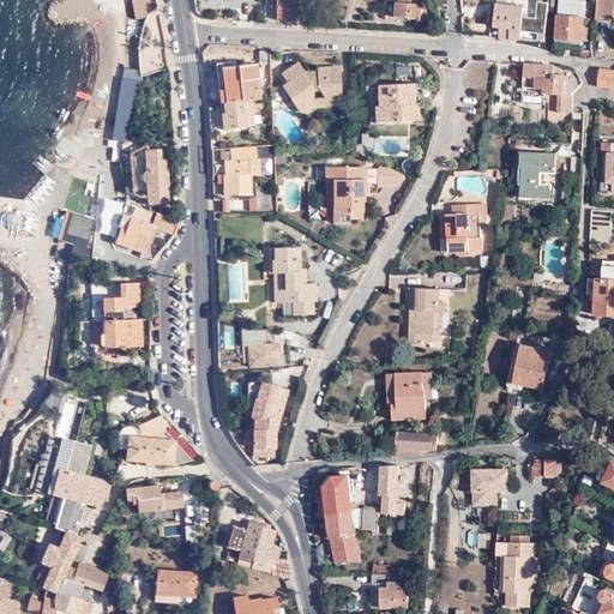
[(276,0),(277,18),(298,18),(296,0),(276,0)]
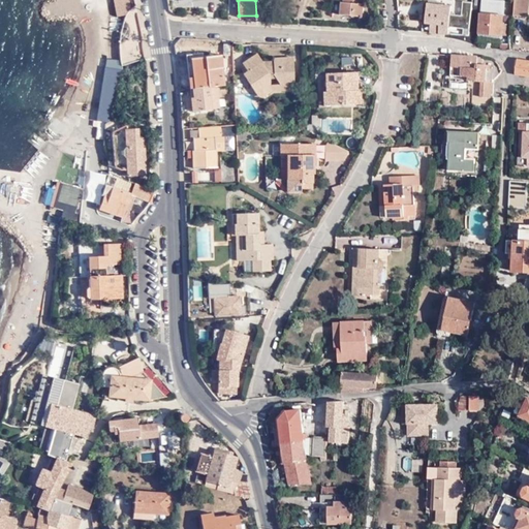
[(362,0),(343,0),(343,2),(340,2),(340,16),(361,17),(361,20),(365,20),(366,12),(361,12),(362,0)]
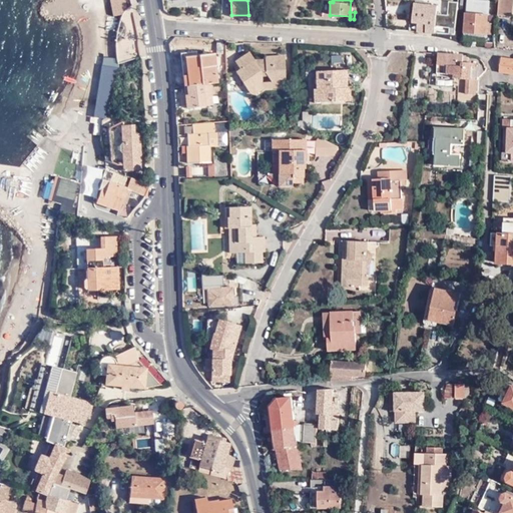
[(486,34),(487,33),(487,23),(488,1),(470,0),(467,0),(467,13),(465,12),(464,32),(486,34)]
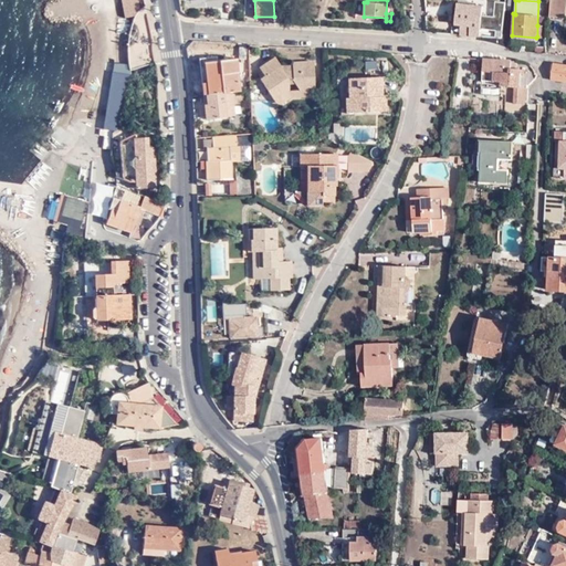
[(565,18),(565,0),(551,0),(549,17),(565,18)]
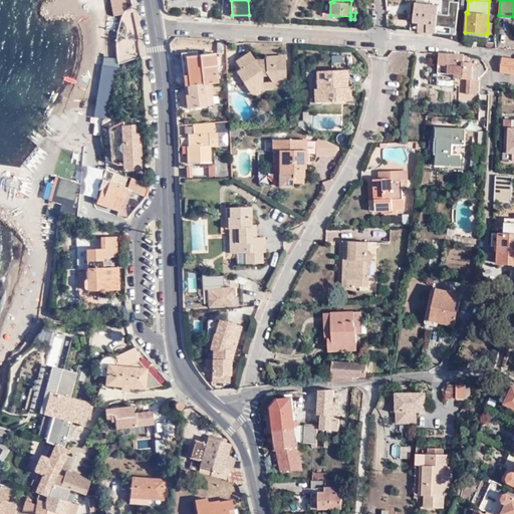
[(428,32),(436,33),(437,22),(438,9),(442,9),(444,9),(445,6),(416,4),(415,22),(419,23),(428,23),(428,32)]
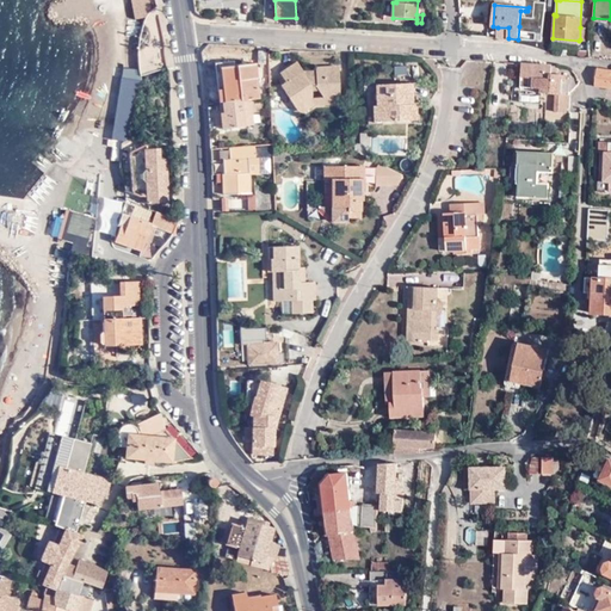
[(144,20),(156,18),(154,7),(148,14),(144,20)]
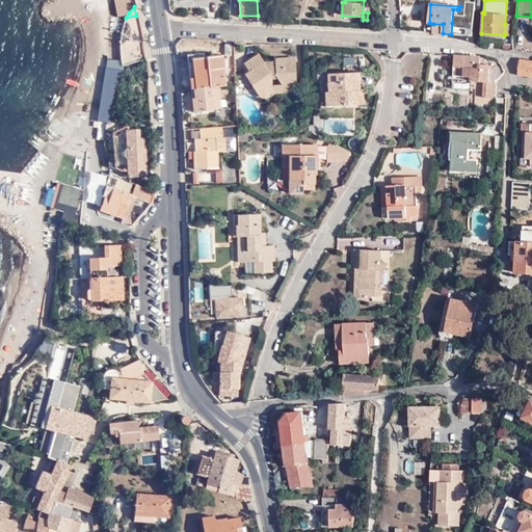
[(120,60),(122,67),(123,63),(142,46),(139,21),(137,21),(136,16),(126,18),(121,33),(124,34),(124,40),(120,40),(120,49),(122,49),(123,60),(120,60)]
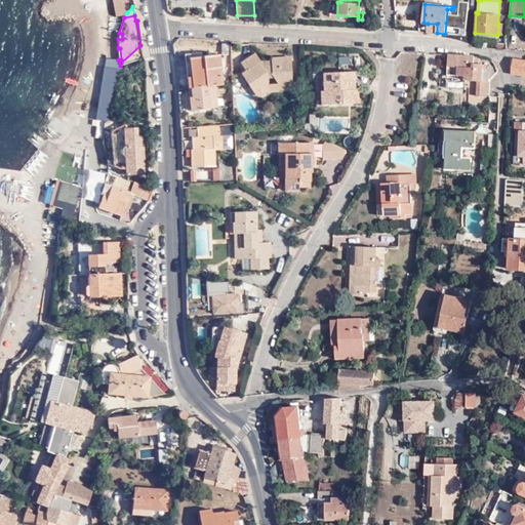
[(428,24),(427,33),(437,33),(437,24),(428,24)]
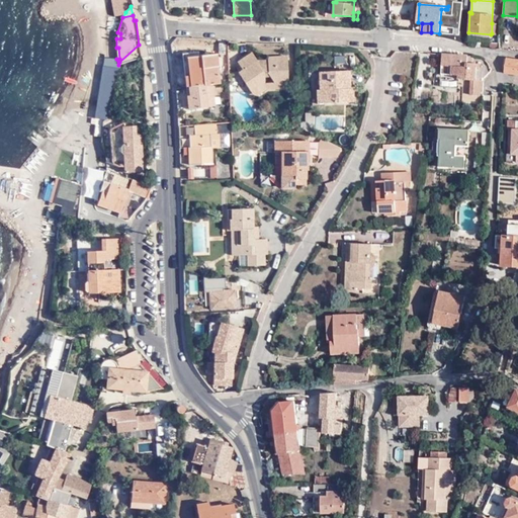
[(119,62),(118,65),(141,59),(139,45),(119,62)]
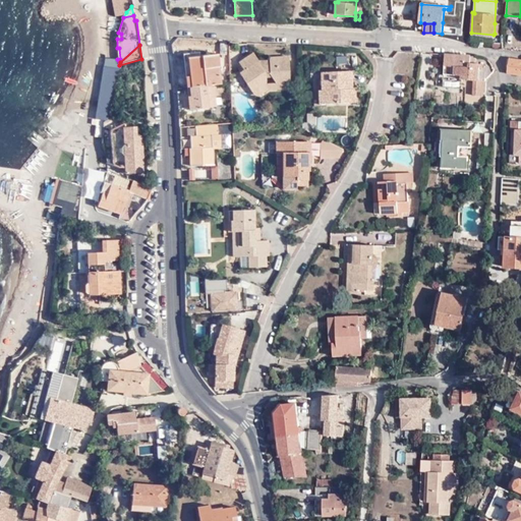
[(183,54),(185,76),(190,75),(188,58),(199,56),(199,52),(183,54)]
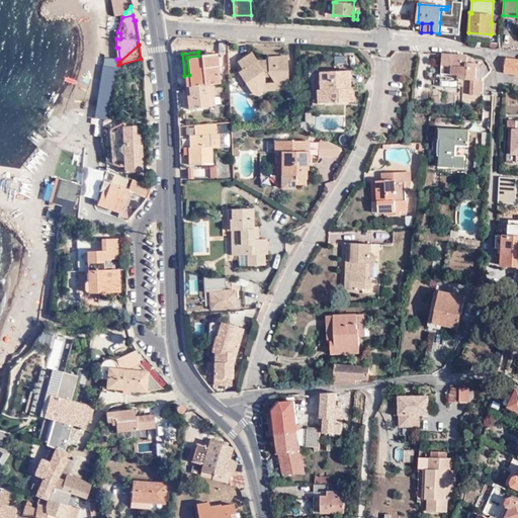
[(273,83),(287,83),(286,57),(267,58),(267,61),(267,66),(263,66),(263,64),(257,65),(257,61),(251,53),(238,62),(242,70),(238,73),(251,92),(263,84),(263,74),(268,74),(273,83)]
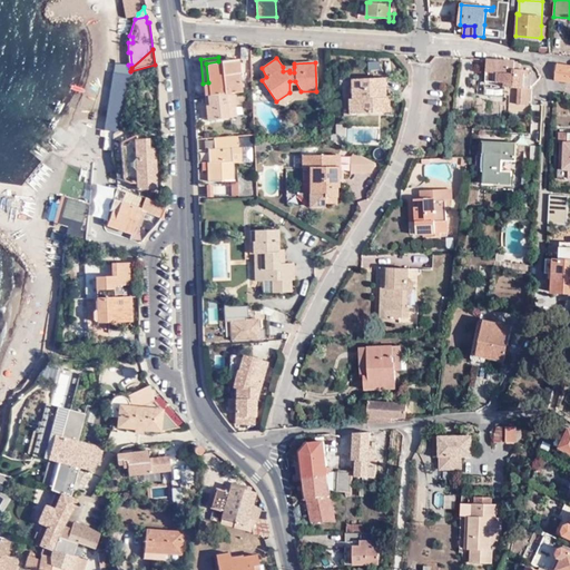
[(204,97),(234,94),(241,92),(236,59),(218,61),(206,64),(208,82),(203,84),(204,97)]
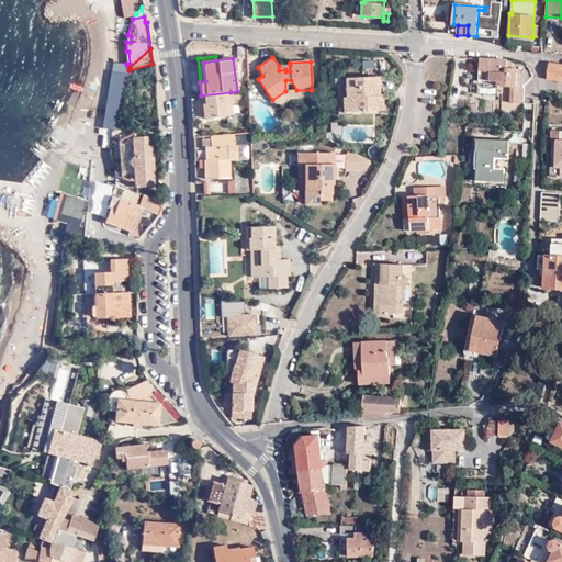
[(513,69),(513,60),(482,59),(480,81),(498,82),(498,87),(512,87),(512,103),(521,104),(521,100),(524,101),(525,83),(528,81),(526,80),(520,72),(519,69),(513,69)]
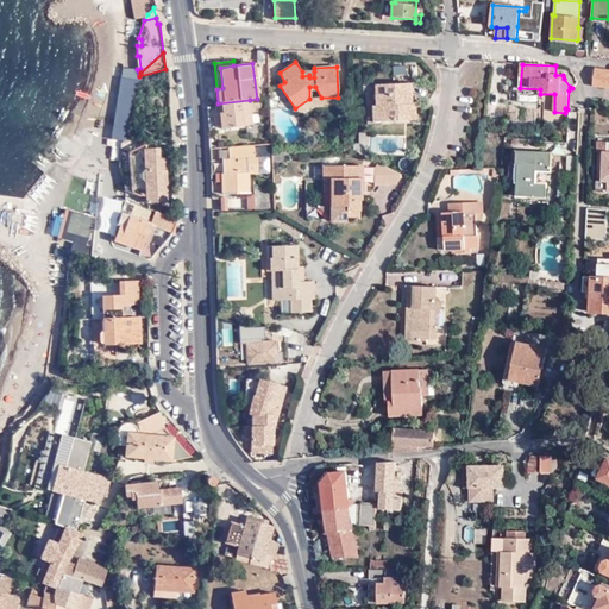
[(608,70),(598,70),(597,70),(595,85),(608,87),(608,70)]
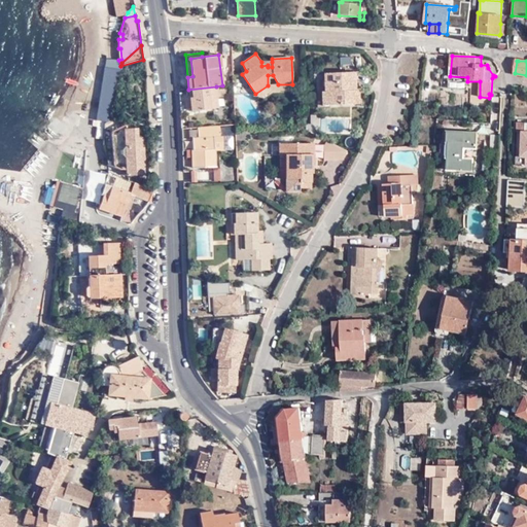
[(490,65),(487,65),(488,68),(493,75),(495,76),(498,73),(496,68),(490,68),(490,65)]
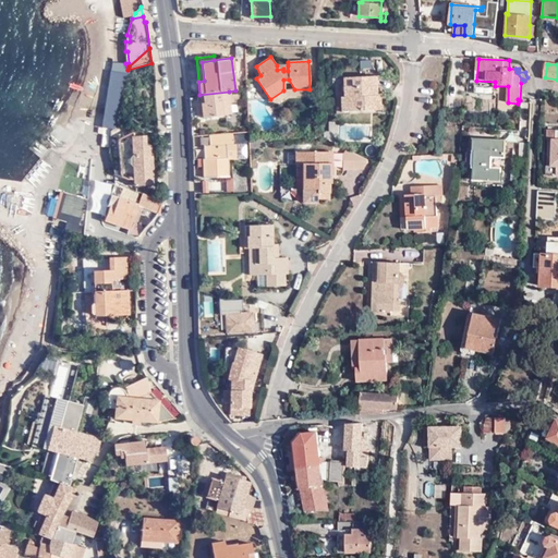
[(341,112),(376,110),(376,96),(377,96),(376,76),(343,77),(343,98),(340,98),(341,112)]
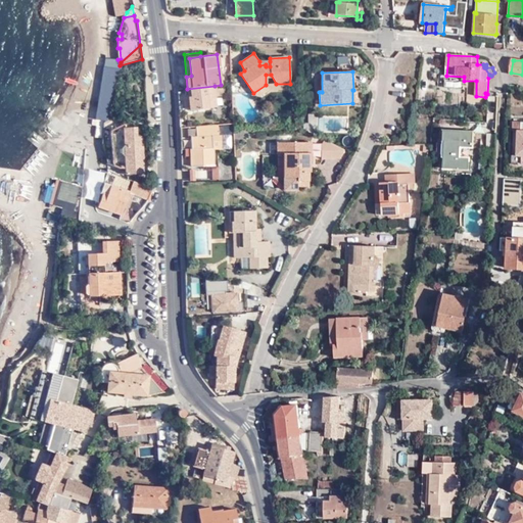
[(291,90),(290,84),(276,84),(266,85),(253,93),(256,98),(269,92),(291,90)]
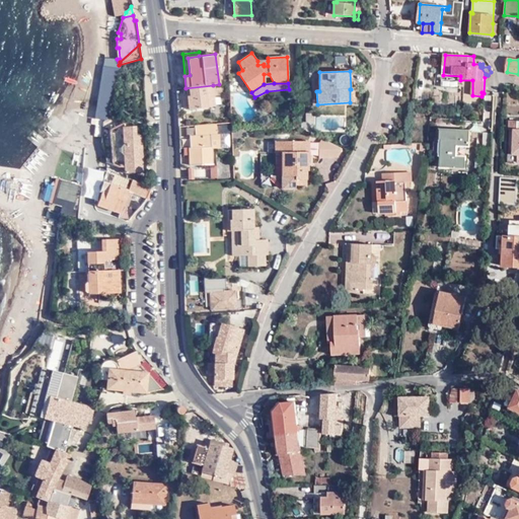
[(176,93),(177,110),(208,107),(208,106),(215,105),(213,85),(186,88),(187,92),(176,93)]
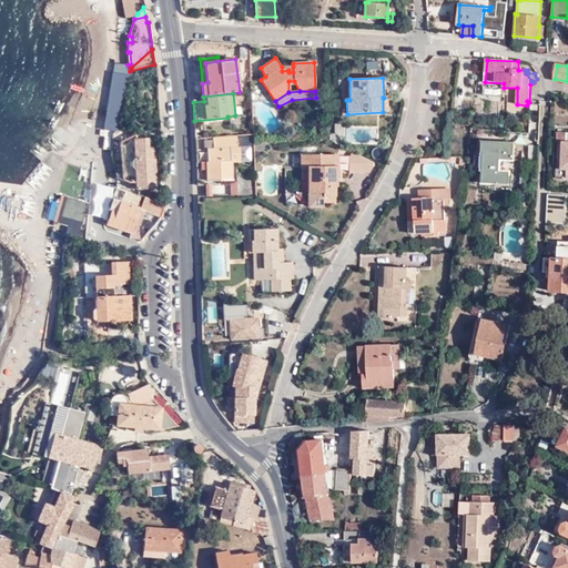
[(567,132),(558,132),(558,141),(563,141),(563,163),(561,169),(564,169),(564,178),(567,178),(567,132)]
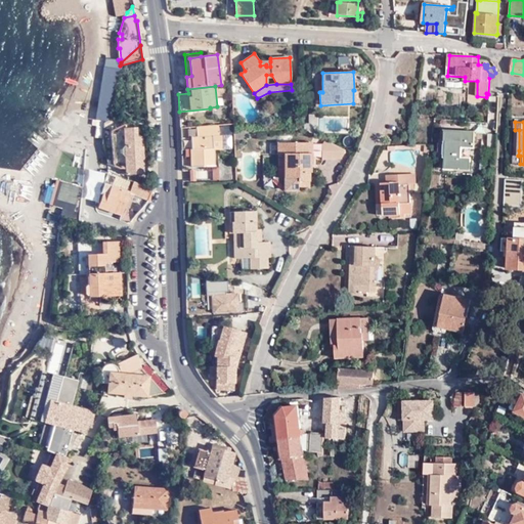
[(181,138),(182,147),(191,147),(191,148),(192,155),(192,167),(213,166),(214,166),(214,148),(213,134),(218,134),(218,125),(198,127),(198,137),(181,138)]
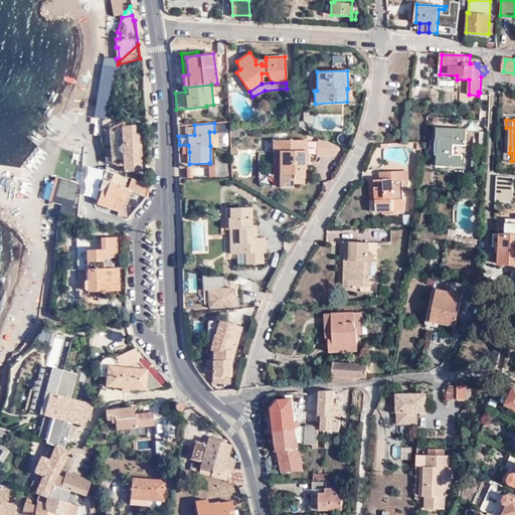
[(125,172),(140,171),(139,163),(141,163),(139,134),(134,135),(134,126),(122,126),(123,144),(121,147),(121,151),(124,155),(125,172)]
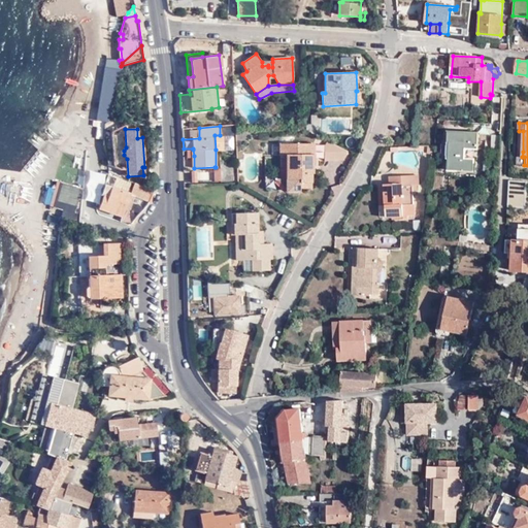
[(451,133),(450,147),(454,147),(454,156),(450,156),(448,171),(473,172),(473,160),(464,159),(465,149),(477,149),(479,134),(451,133)]
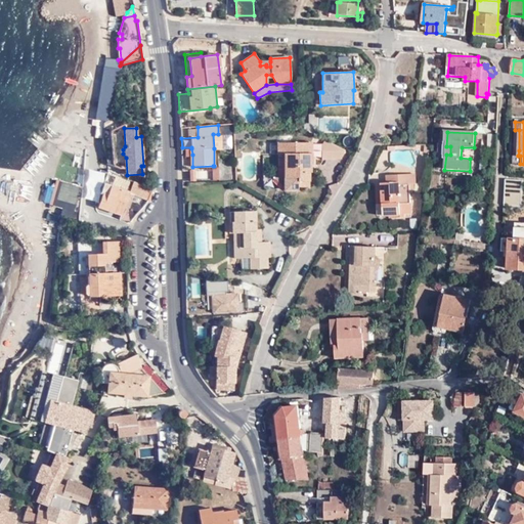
[(221,134),(218,134),(213,134),(214,148),(221,148),(221,134)]
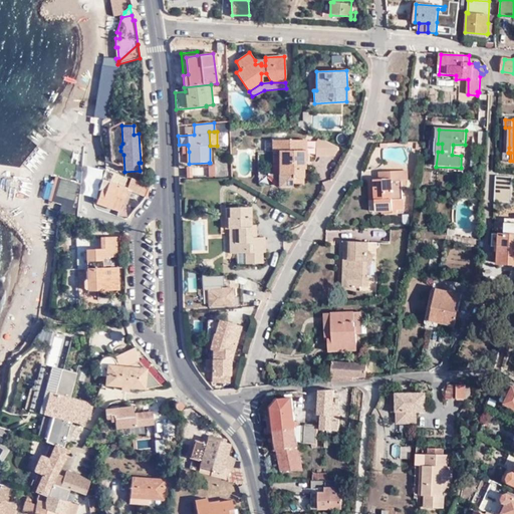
[(479,146),(484,146),(488,146),(488,132),(480,133),(479,146)]
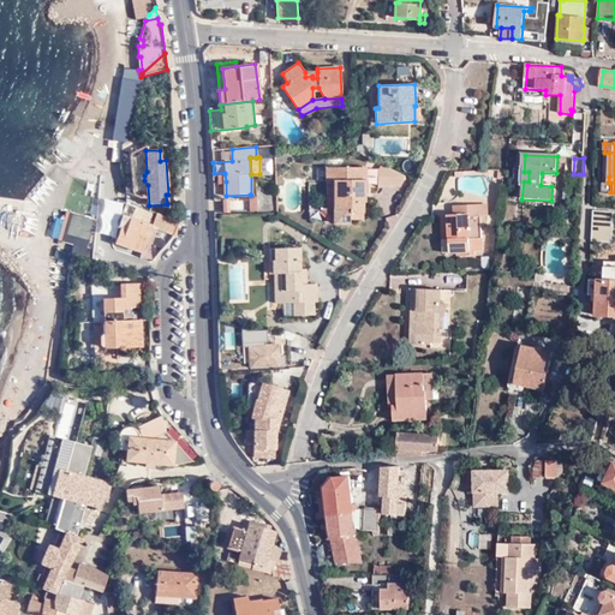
[(400,186),(405,177),(381,165),(377,172),(377,187),(400,186)]
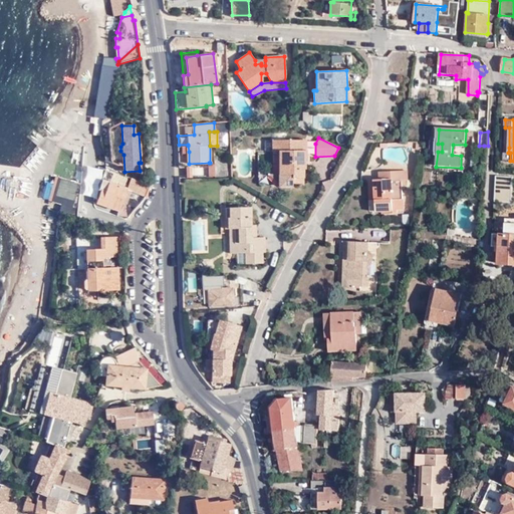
[(273,141),(273,151),(279,151),(279,183),(303,183),(303,170),(303,162),(306,162),(305,141),(273,141)]
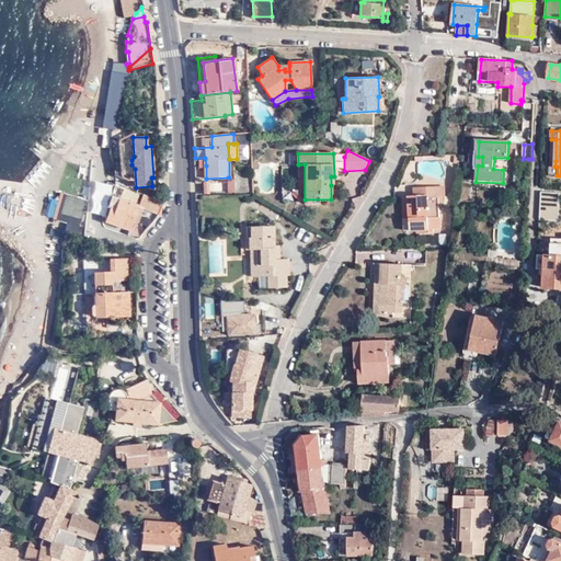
[(236,193),(253,192),(252,172),(235,173),(235,178),(236,193)]
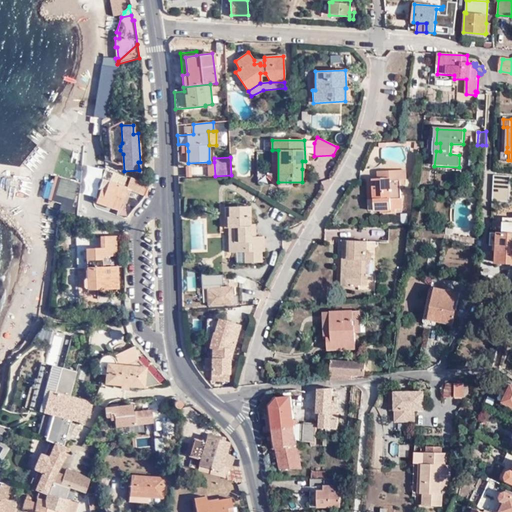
[(130,177),(104,167),(98,189),(99,189),(102,179),(108,181),(105,190),(101,189),(101,190),(97,203),(119,210),(122,201),(130,177)]
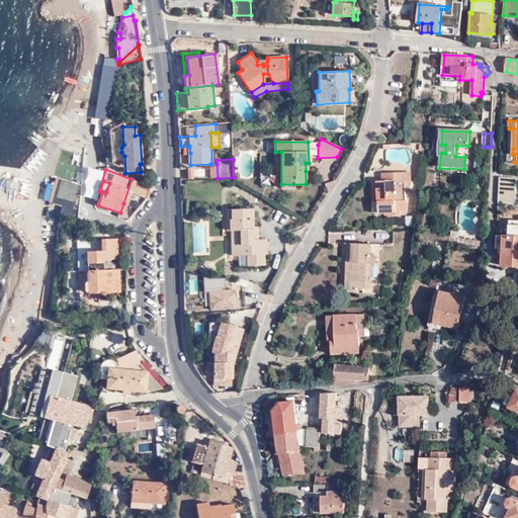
[(405,182),(410,182),(409,172),(396,173),(396,180),(382,181),(377,181),(378,201),(373,202),(374,213),(385,212),(390,212),(390,217),(399,216),(399,211),(405,211),(407,211),(406,192),(405,182)]
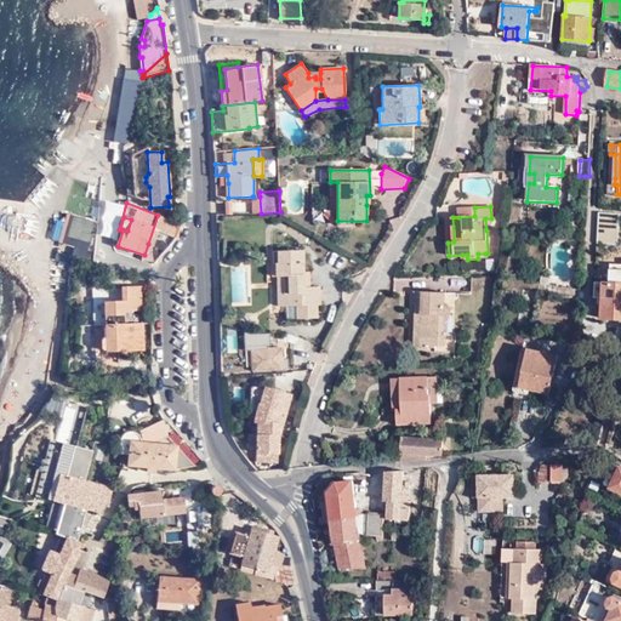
[(474,216),(474,208),(457,209),(459,217),(474,216)]
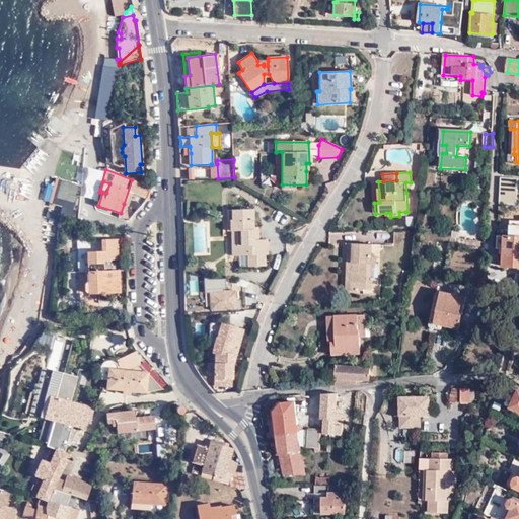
[(518,178),(502,178),(502,190),(518,190),(518,178)]
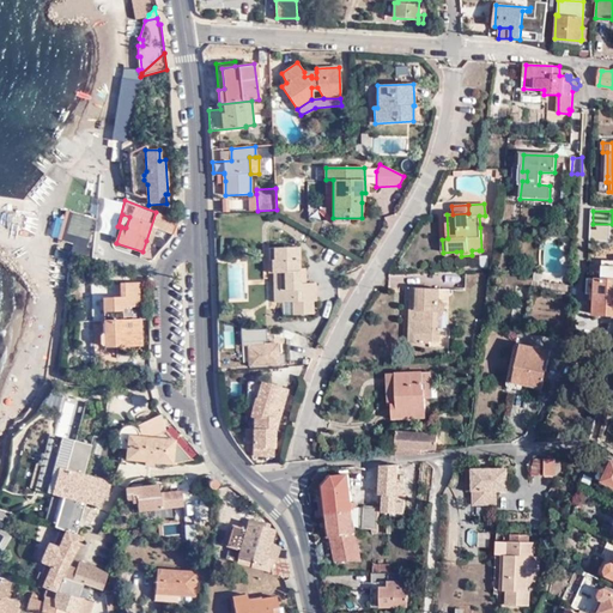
[(73,243),(71,254),(91,259),(92,248),(86,247),(95,219),(70,212),(61,240),(73,243)]
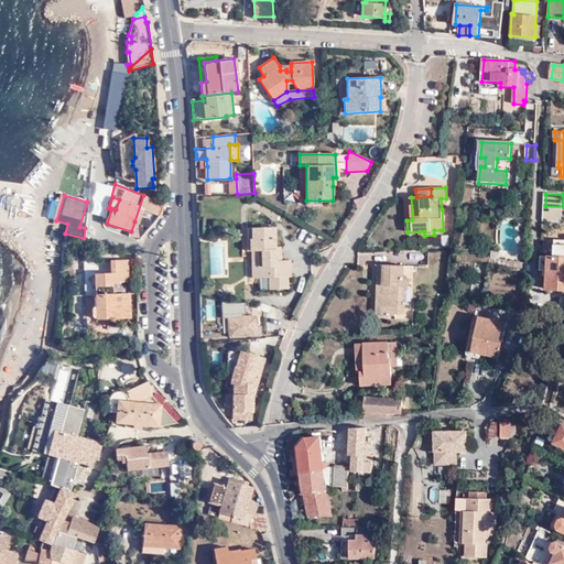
[(163,204),(143,195),(134,221),(139,224),(144,209),(159,215),(163,204)]
